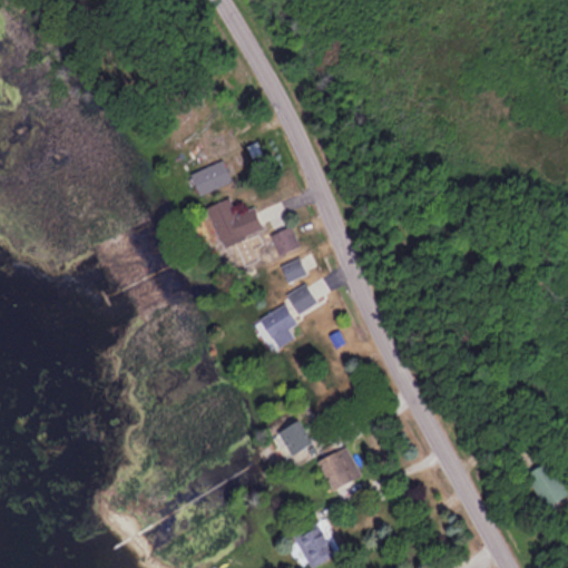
[(201,197),(232,184),(222,162),(191,176),(201,197)]
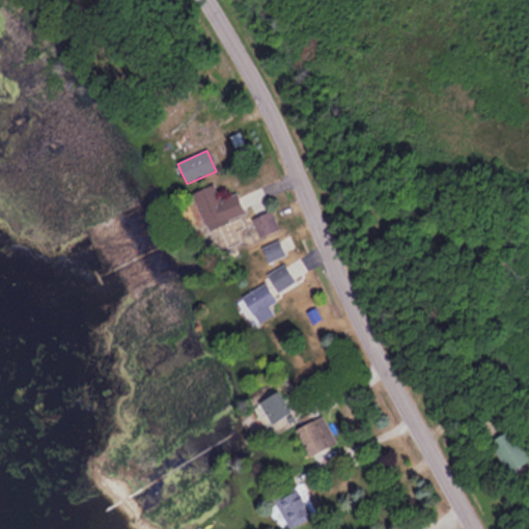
[(207,231),(245,215),(235,194),(221,200),(214,185),(192,194),(207,231)]
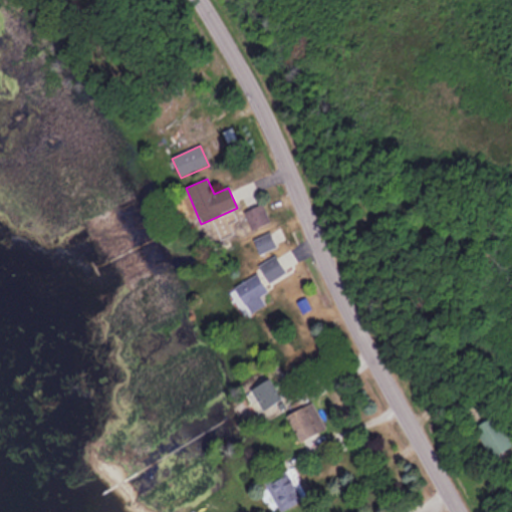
[(268,221),(261,206),(245,213),(252,228),(268,221)]
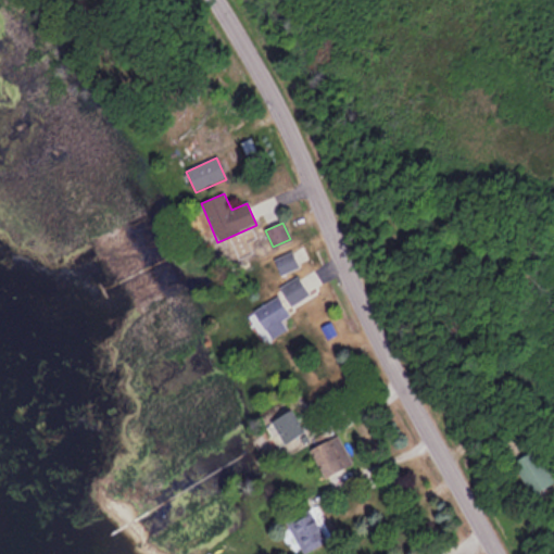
[(290,306),(309,296),(298,277),(279,288),(290,306)]
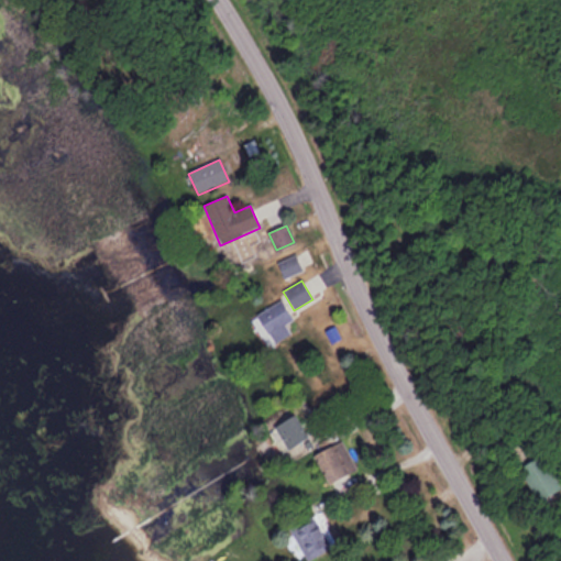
[(286,325),(292,321),(282,301),(256,315),(272,345),(292,336),(286,325)]
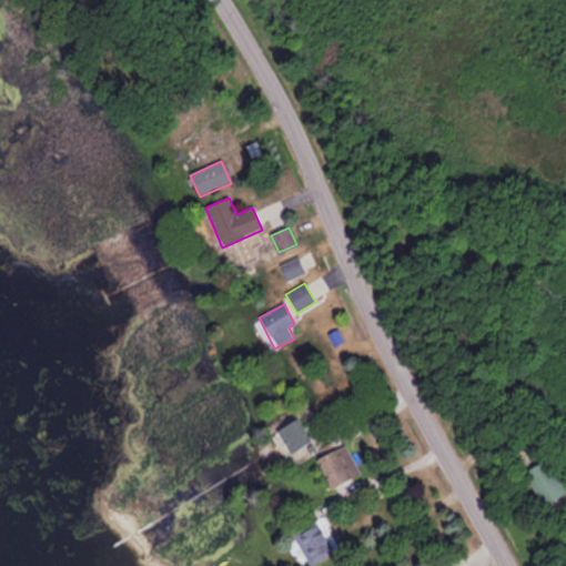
[(290,454),(309,443),(295,418),(276,430),(290,454)]
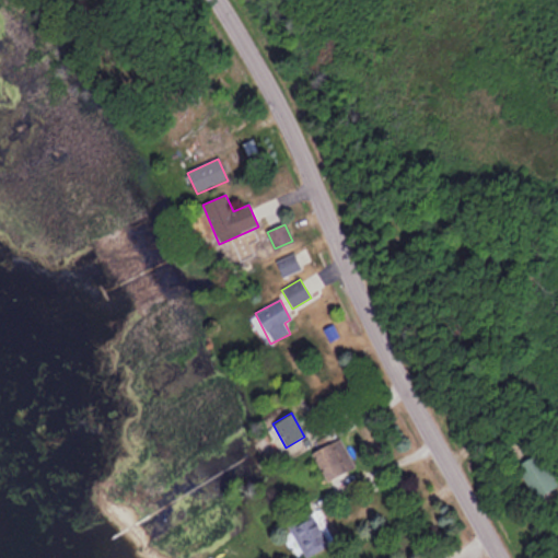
[(311,455),(328,484),(357,467),(339,439),(311,455)]
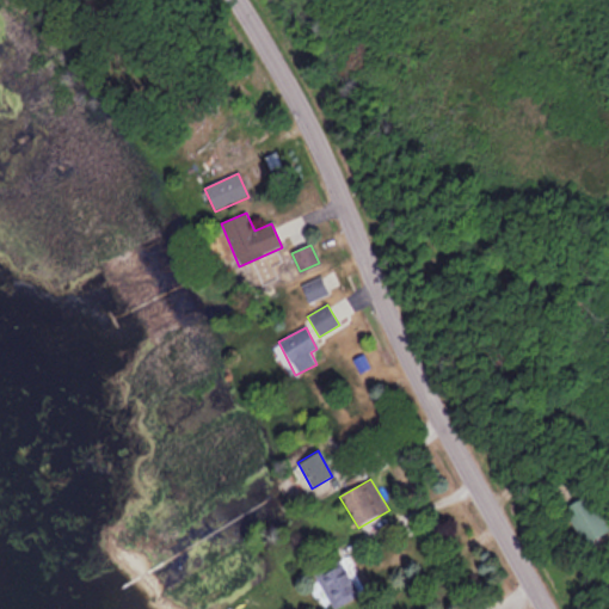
[(565,509),(585,545),(608,531),(608,527),(589,494),(565,509)]
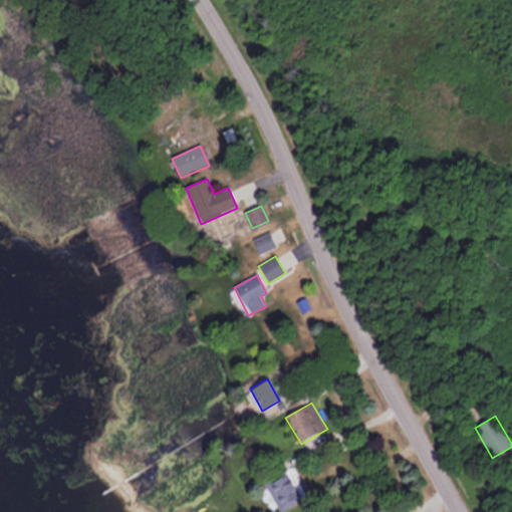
[(293,470),(265,483),(279,511),(281,511),(307,499),(293,470)]
